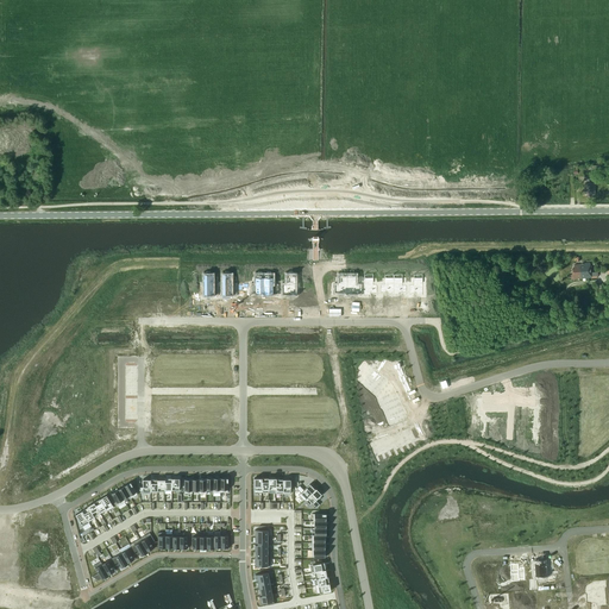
[(595,195),(595,183),(585,183),(585,195),(586,195),(586,198),(592,198),(592,195),(595,195)]
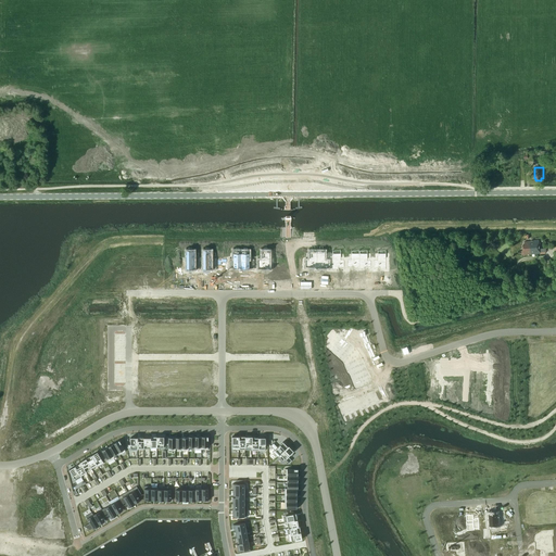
[(525,245),(522,245),(523,255),(540,253),(539,240),(531,241),(525,242),(525,245)]
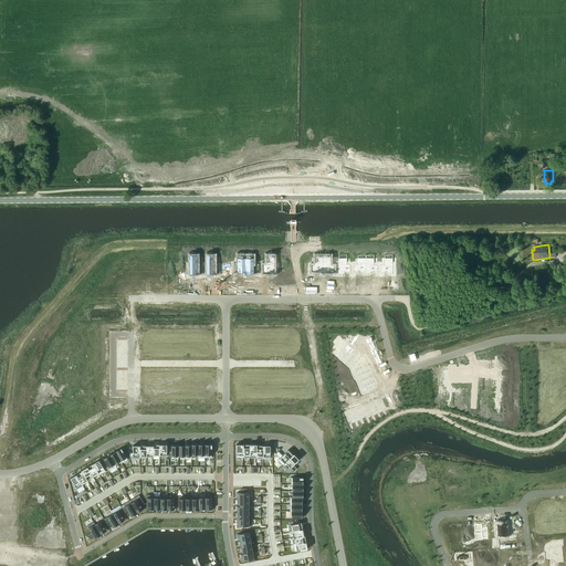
[(189,254),(189,274),(198,274),(198,270),(201,270),(201,268),(198,268),(198,254),(189,254)]
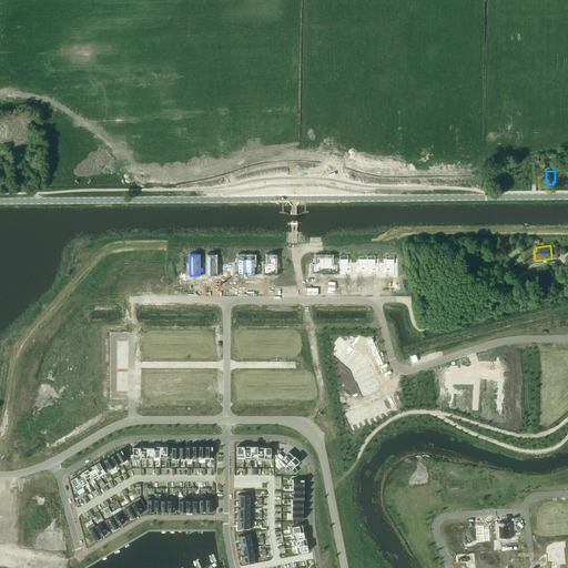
[(208,255),(208,275),(215,275),(215,271),(220,271),(220,269),(215,269),(215,255),(208,255)]
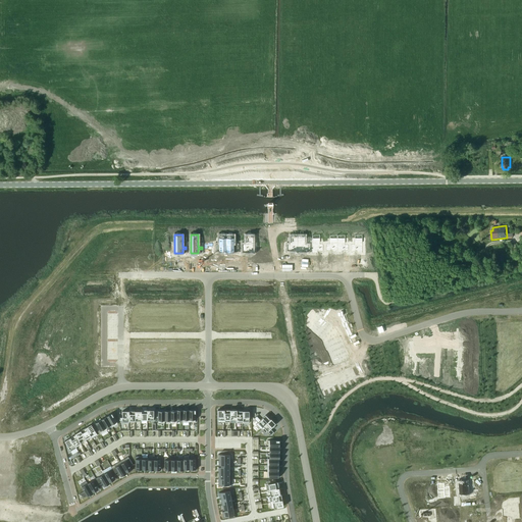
[(215,247),(215,249),(219,249),(219,251),(226,251),(226,235),(219,235),(219,247),(215,247)]
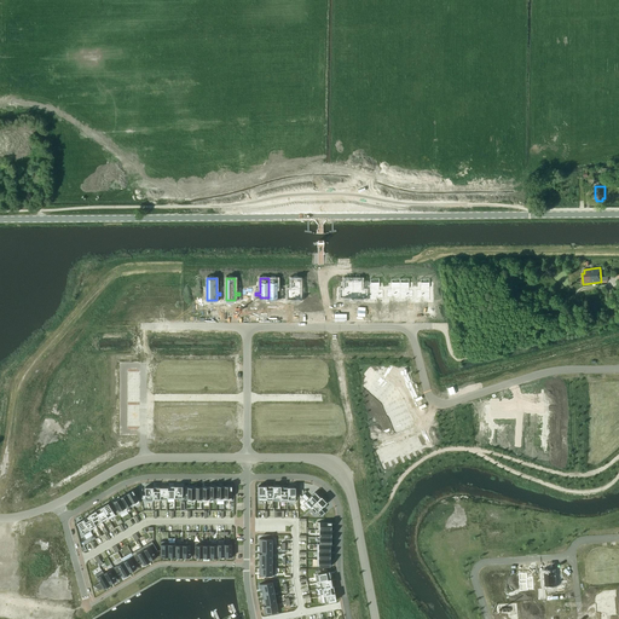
[(268,298),(268,299),(277,299),(277,296),(282,296),(282,294),(277,294),(277,278),(268,278),(268,298)]
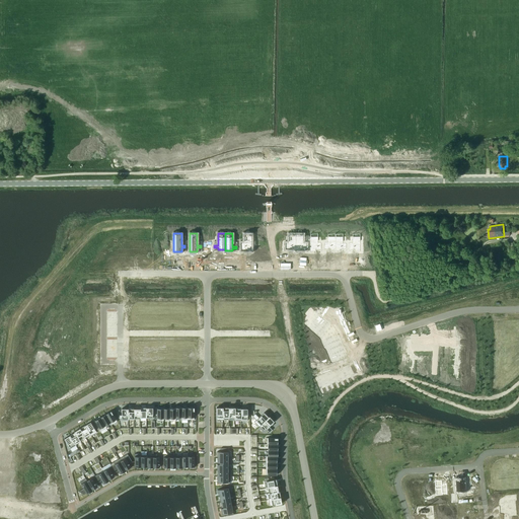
[(240,245),(240,247),(244,247),(244,251),(251,251),(251,233),(244,233),(244,245),(240,245)]
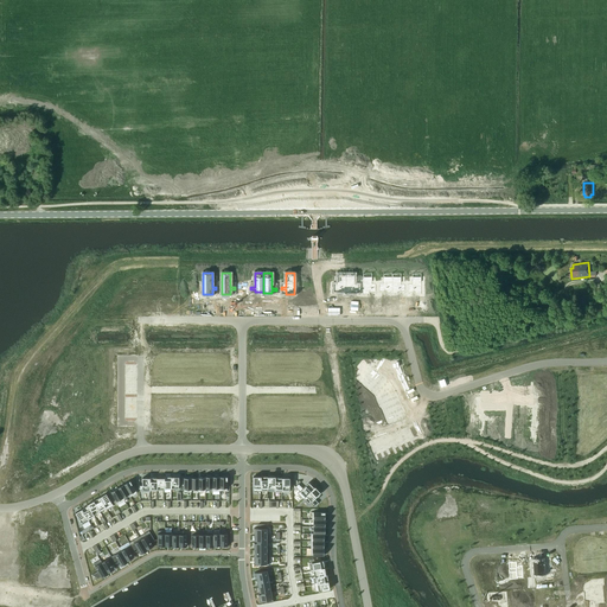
[(333,287),(333,289),(337,289),(337,292),(346,292),(346,273),(337,273),(337,287),(333,287)]
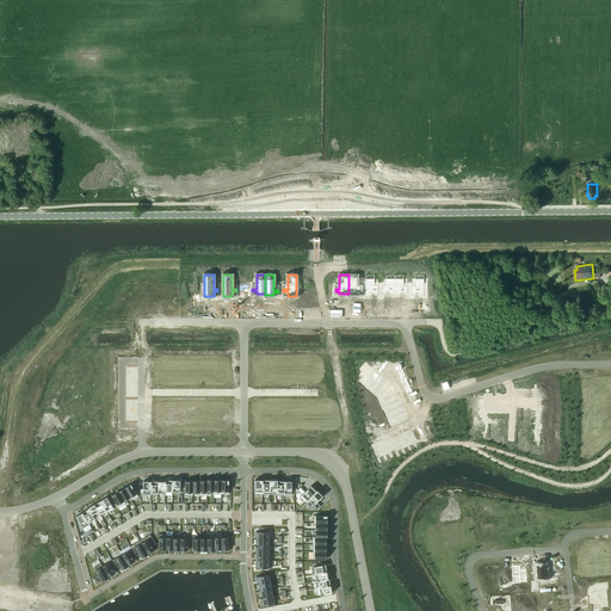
[(349,294),(349,295),(357,295),(357,292),(360,292),(360,290),(357,290),(357,275),(349,275),(349,294)]
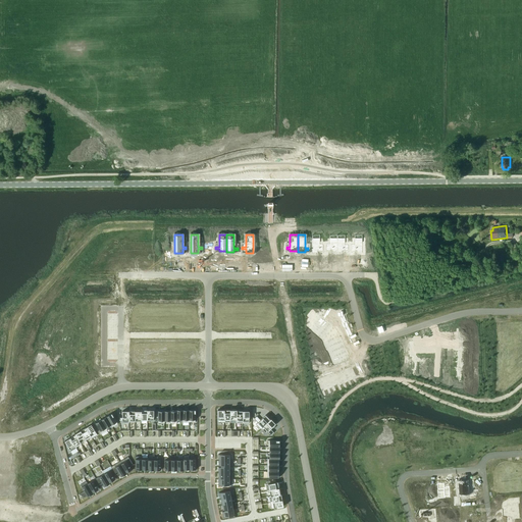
[(312,235),(312,253),(320,253),(320,249),(323,249),(323,247),(320,247),(320,235),(312,235)]
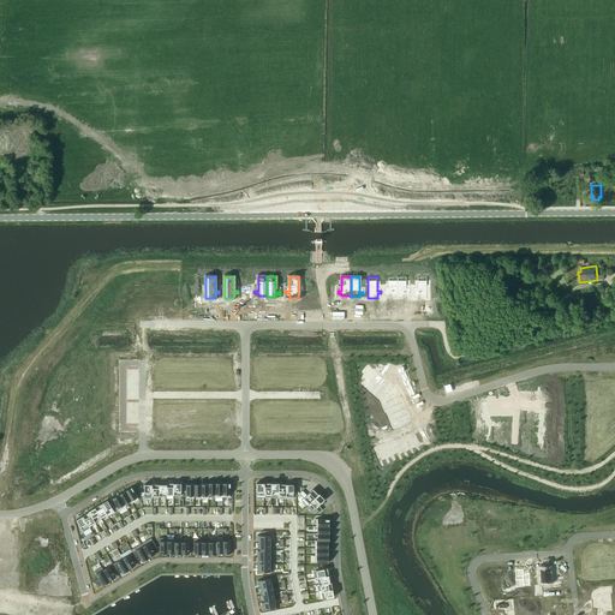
[(384,291),(384,293),(389,293),(389,296),(398,296),(398,276),(389,276),(389,291),(384,291)]
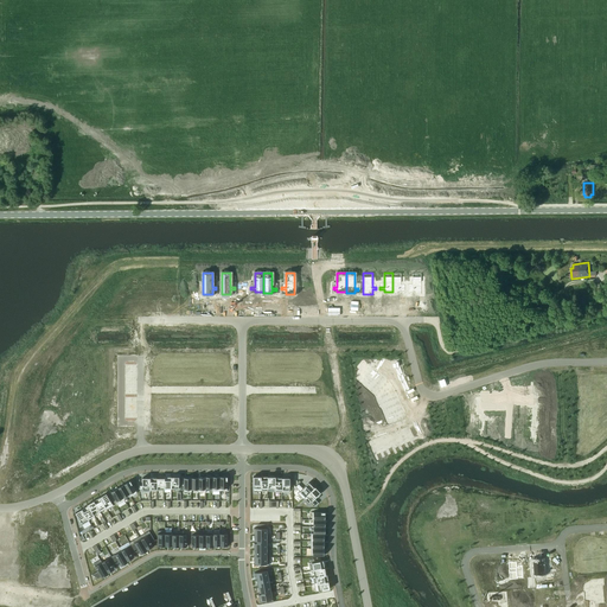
[(393,292),(393,293),(401,293),(401,291),(406,291),(406,288),(401,288),(401,274),(393,273),(393,292)]
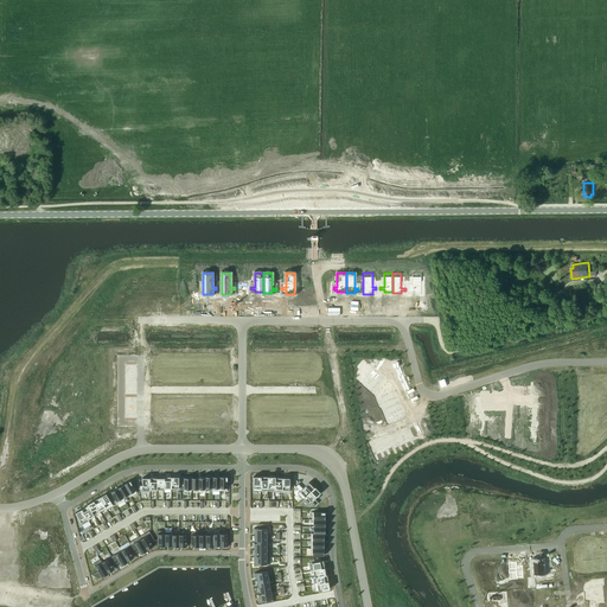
[(409,287),(409,289),(413,289),(413,294),(422,294),(422,274),(413,274),(413,287),(409,287)]
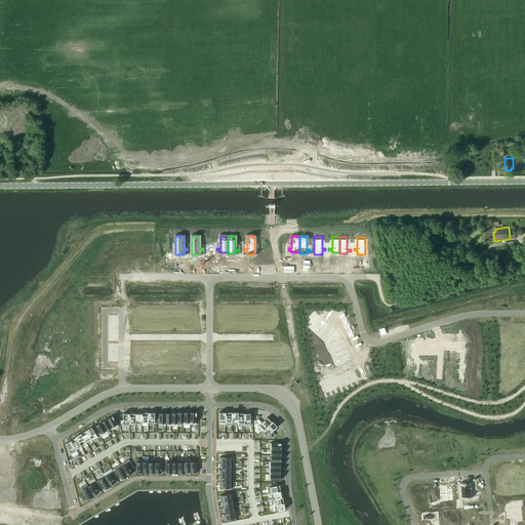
[(312,320),(309,323),(315,328),(323,318),(318,314),(312,320)]
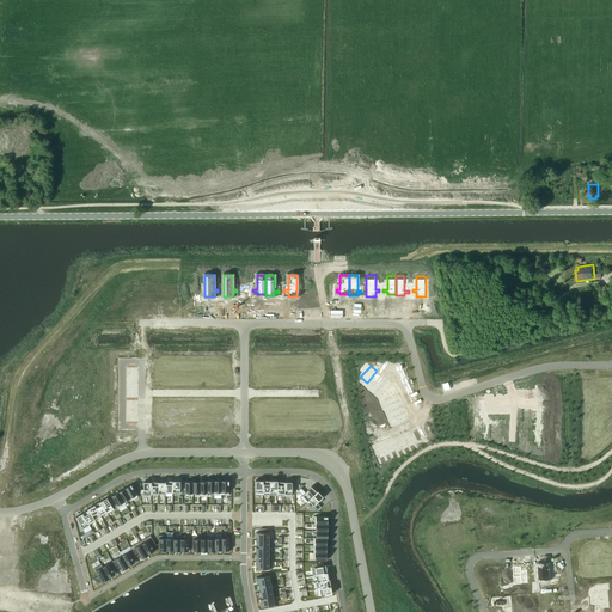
[(377,371),(367,383),(372,387),(381,375),(377,371)]
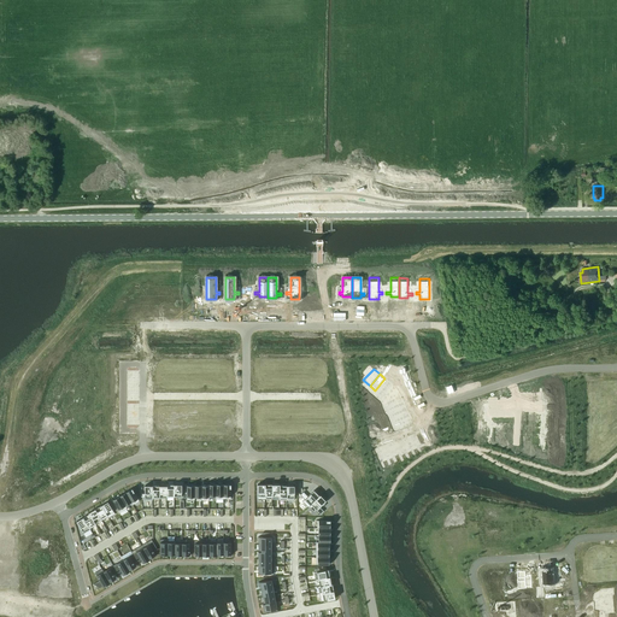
[(385,378),(375,391),(380,394),(391,383),(385,378)]
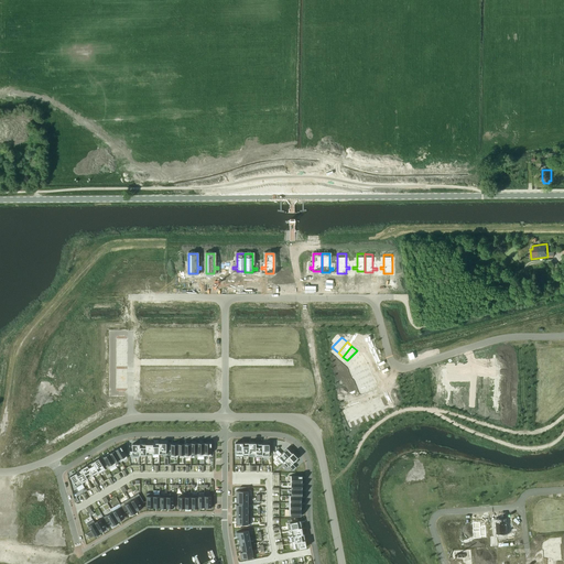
[(357,350),(347,360),(353,365),(361,354),(357,350)]
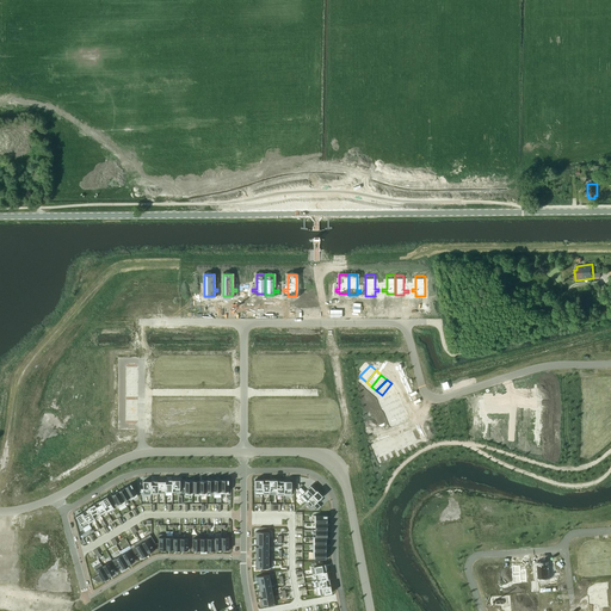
[(538,386),(538,394),(541,394),(550,394),(550,393),(550,387),(554,387),(554,381),(541,381),(541,386),(538,386)]
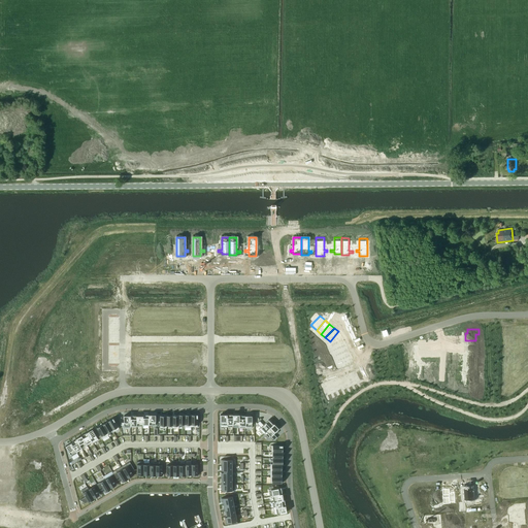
[(335,343),(331,345),(334,351),(345,345),(343,339),(341,340),(339,341),(337,342),(335,343)]
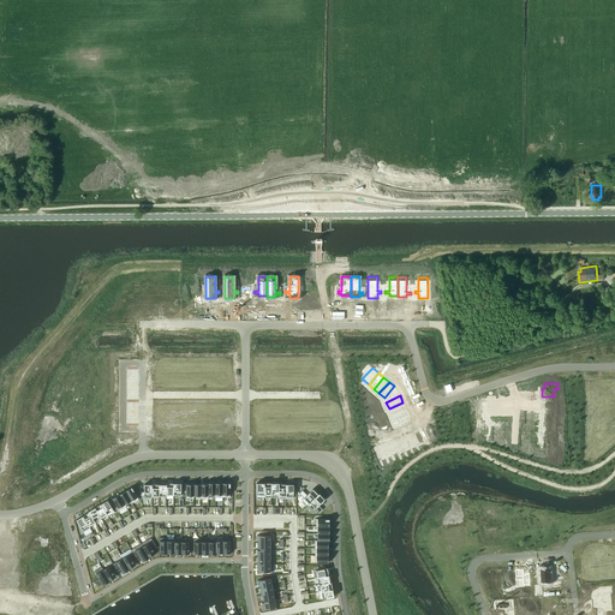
[(544,396),(544,404),(547,404),(547,408),(548,408),(560,408),(560,407),(560,402),(556,402),(556,395),(554,395),(554,396),(544,396)]
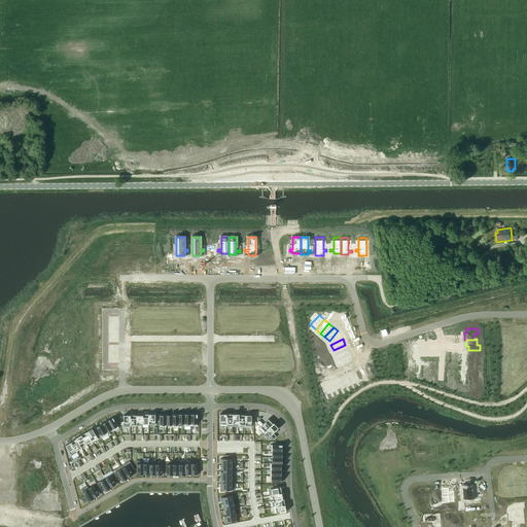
[(345,345),(334,350),(336,355),(347,350),(345,345)]
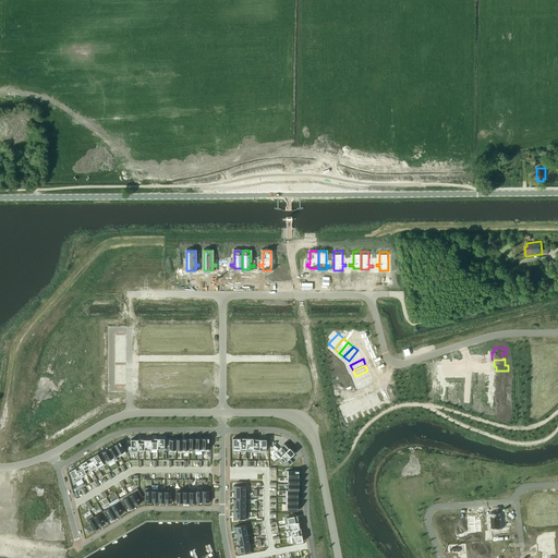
[(426,372),(426,376),(438,376),(438,373),(440,373),(440,365),(431,365),(431,372),(426,372)]
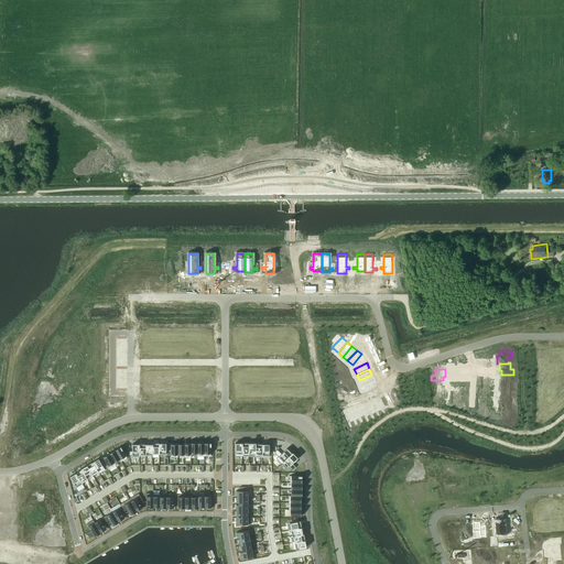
[(500,378),(500,386),(511,386),(511,379),(514,379),(514,373),(513,373),(513,375),(502,375),(502,378),(500,378)]
